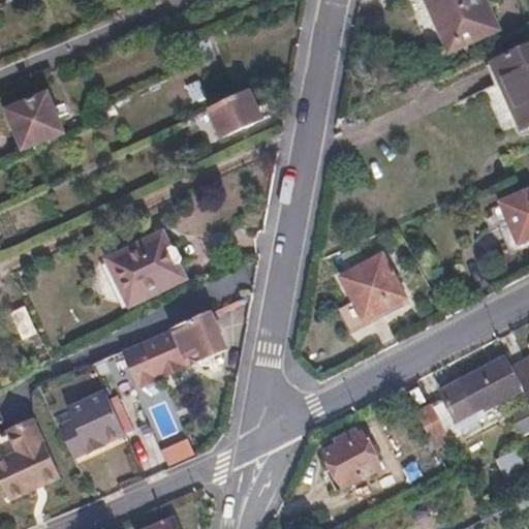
[(498,27),(485,0),(428,0),(452,50),(498,27)]
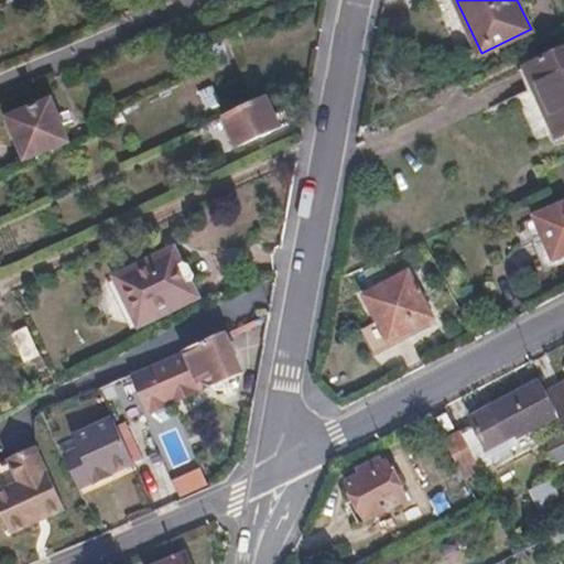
[(563,49),(521,68),(540,109),(552,136),(563,130),(563,49)]
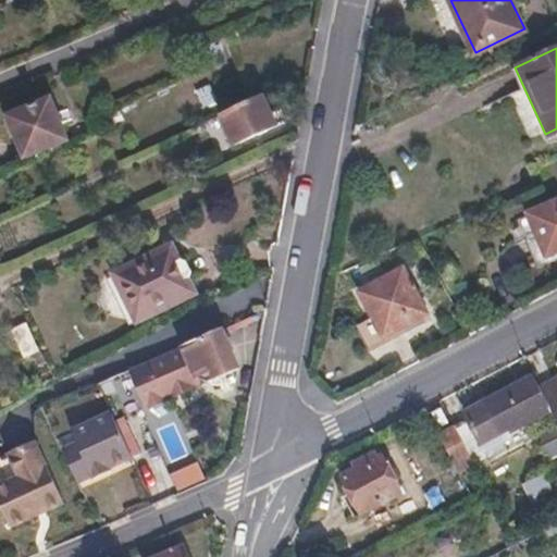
[(277,125),(264,94),(224,112),(236,144),(277,125)]
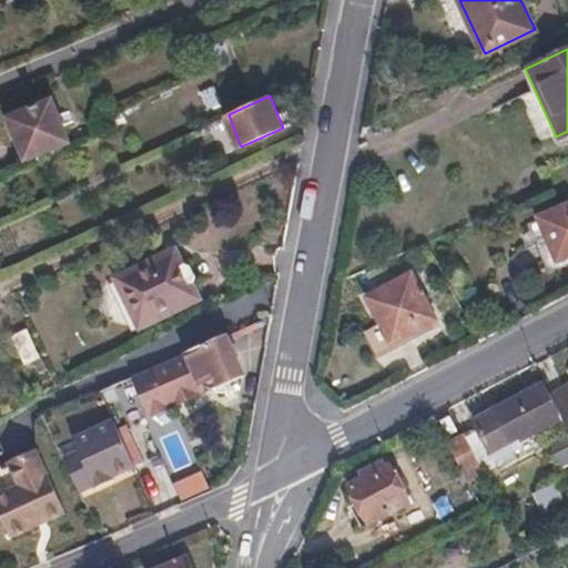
[(69,142),(51,100),(11,118),(29,159),(69,142)]
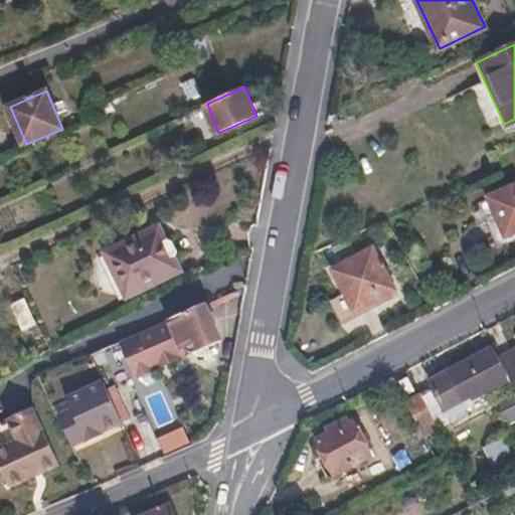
[(514,181),(477,197),(493,237),(514,227),(514,181)]
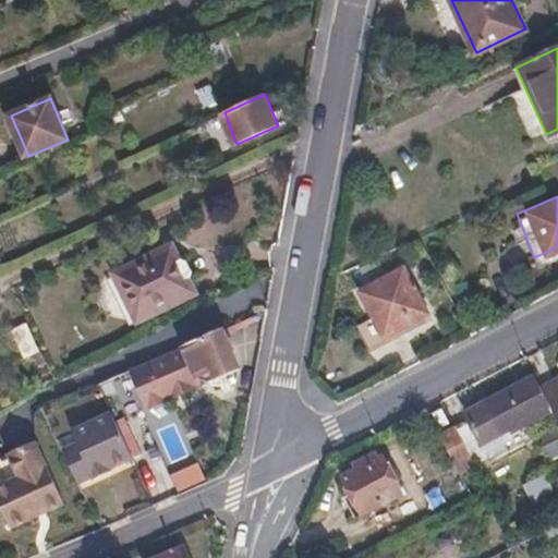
[(193,294),(171,247),(93,283),(114,330),(193,294)]
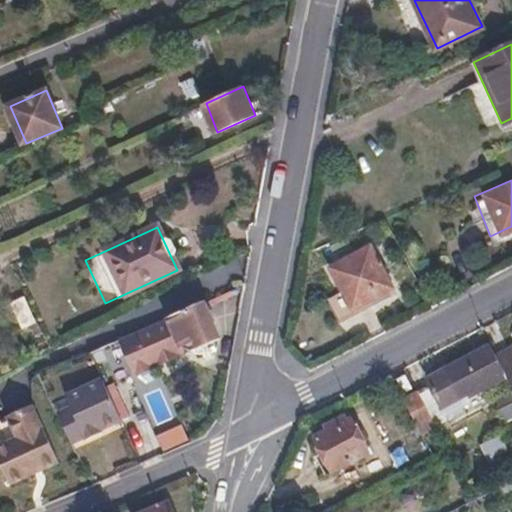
[(329,267),(331,271),(350,311),(393,290),(372,247),(329,267)]
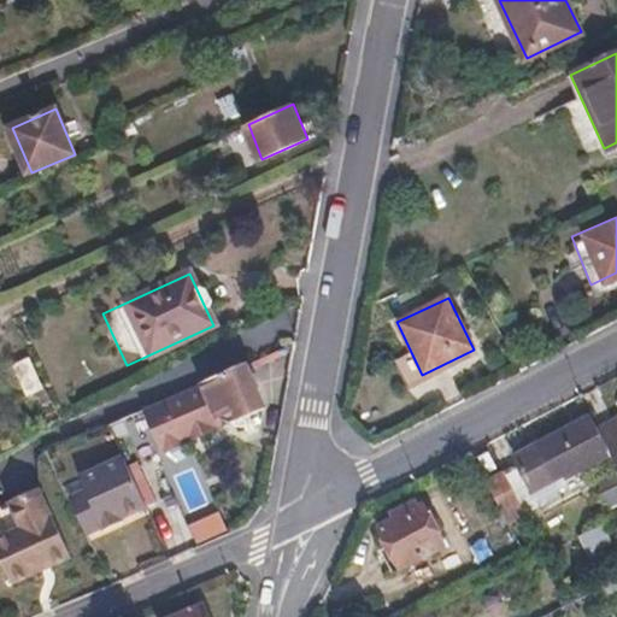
[(184,444),(200,436),(222,427),(218,418),(235,411),(238,418),(263,407),(244,359),(163,395),(184,444)]
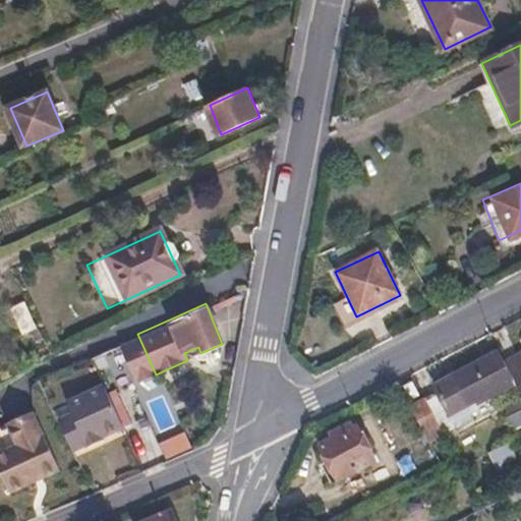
[(0,356),(15,349),(0,314),(0,356)]
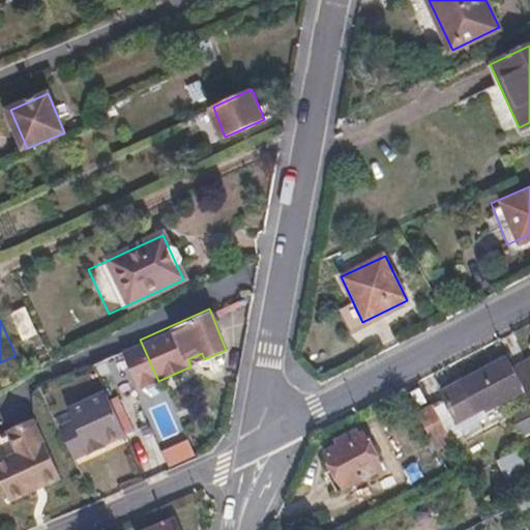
[(448,428),(484,410),(527,390),(516,367),(510,356),(467,378),(443,388),(446,396),(435,403),(440,413),(448,428)]
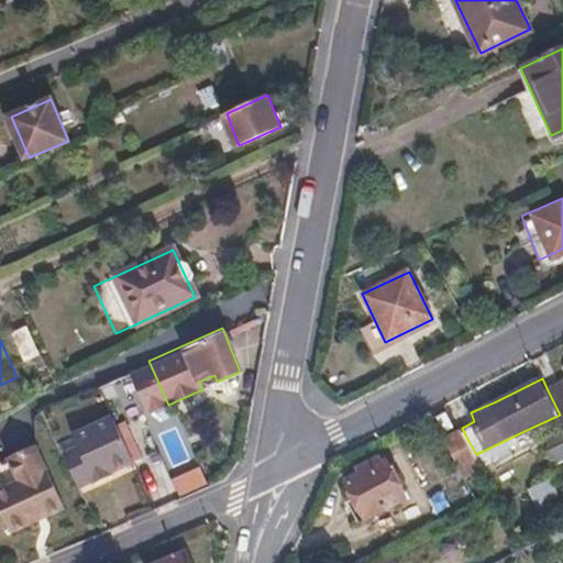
[(562,382),(548,390),(560,415),(562,421),(562,382)]
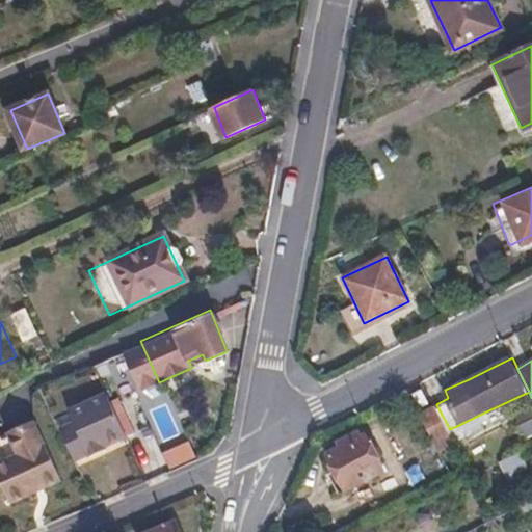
[(125,432),(106,391),(67,408),(72,421),(59,427),(71,454),(85,449),(86,453),(104,446),(102,441),(125,432)]
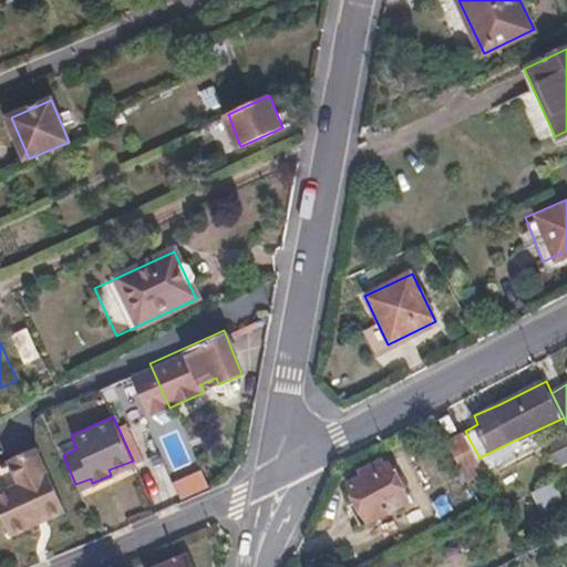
[(490,481),(480,457),(471,442),(454,449),(473,488),(490,481)]
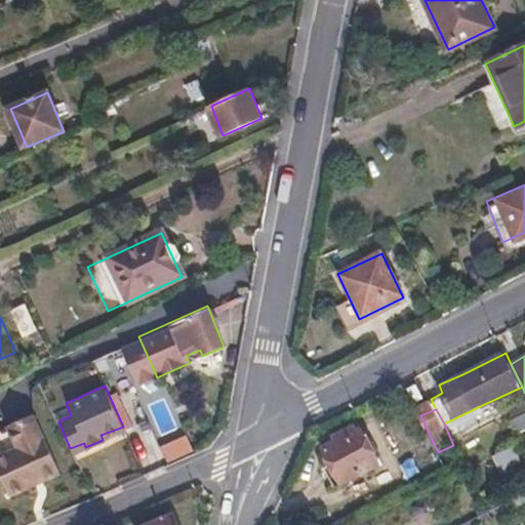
[(57,470),(33,412),(6,423),(15,444),(0,451),(0,475),(7,492),(57,470)]
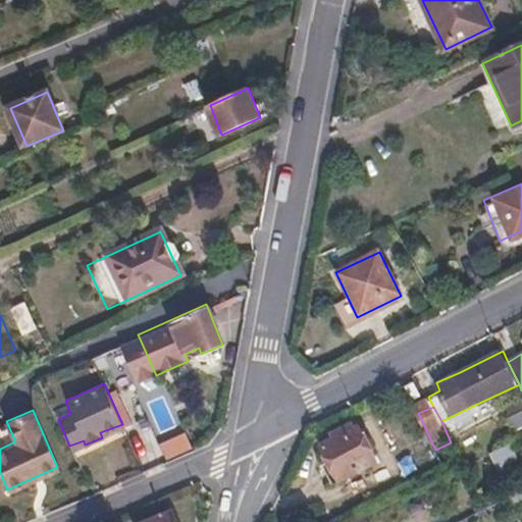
[(521,412),(512,417),(517,428),(521,425),(521,412)]
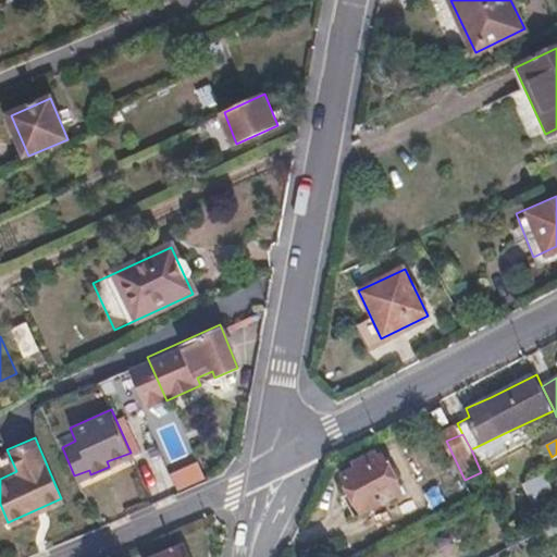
[(401,494),(384,457),(379,458),(376,453),(362,460),(364,466),(346,474),(364,512),(401,494)]
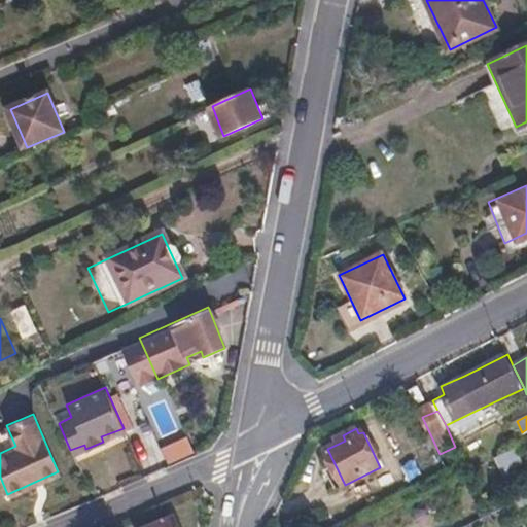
[(419,434),(400,437),(408,480),(426,477),(419,434)]
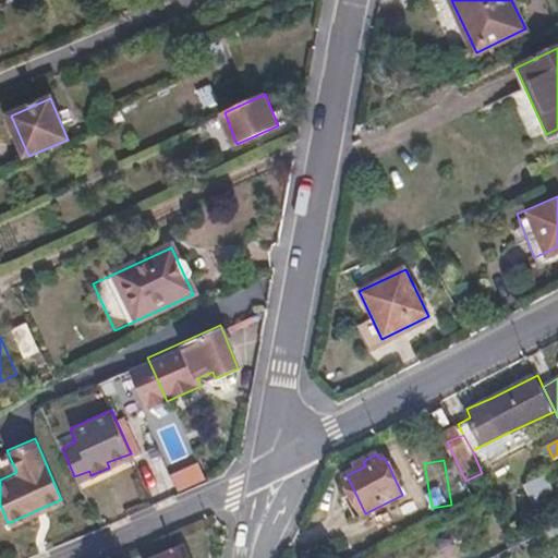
[(202,462),(173,474),(181,492),(209,480),(202,462)]
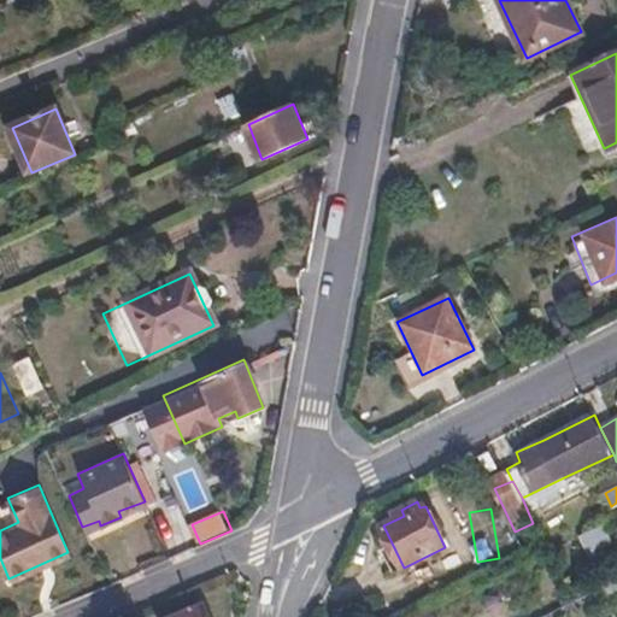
[(589,554),(616,547),(609,524),(583,532),(589,554)]
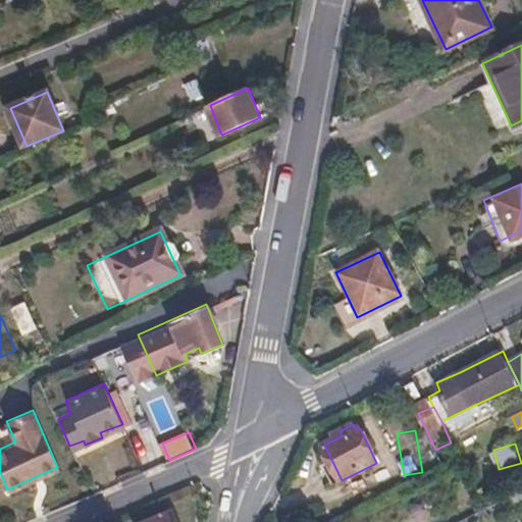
[(177,521),(174,511),(147,521),(177,521)]
